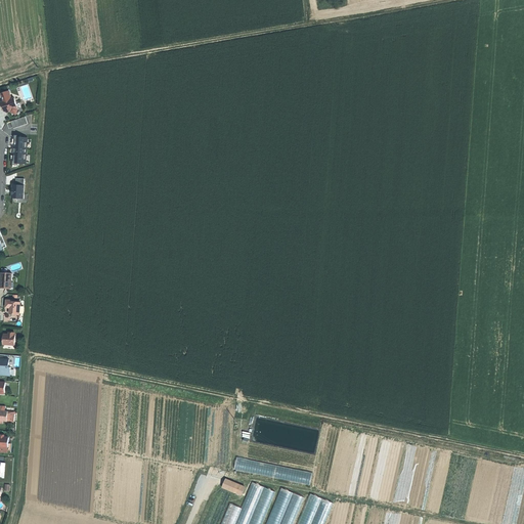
[(9,92),(2,94),(5,102),(3,102),(4,107),(3,107),(5,112),(7,114),(11,112),(18,110),(15,98),(12,99),(9,92)]
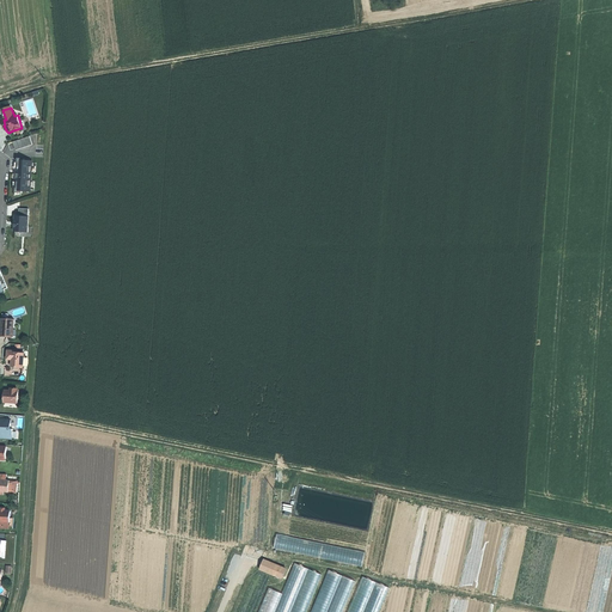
[(30,136),(13,142),(16,151),(32,145),(30,136)]
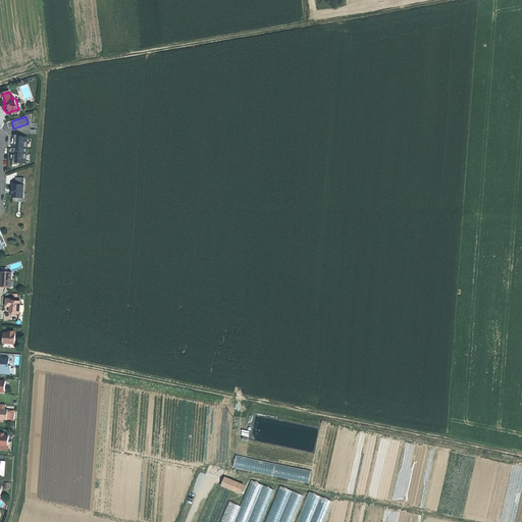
[(21,136),(15,136),(14,152),(13,164),(19,165),(19,163),(25,164),(25,159),(27,159),(28,143),(27,143),(28,138),(21,138),(21,136)]
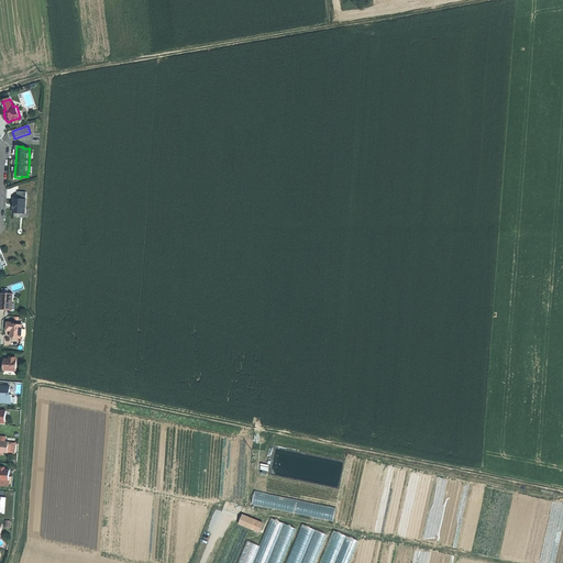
[(18,199),(14,199),(14,206),(14,208),(13,208),(13,213),(25,213),(28,192),(19,191),(18,199)]
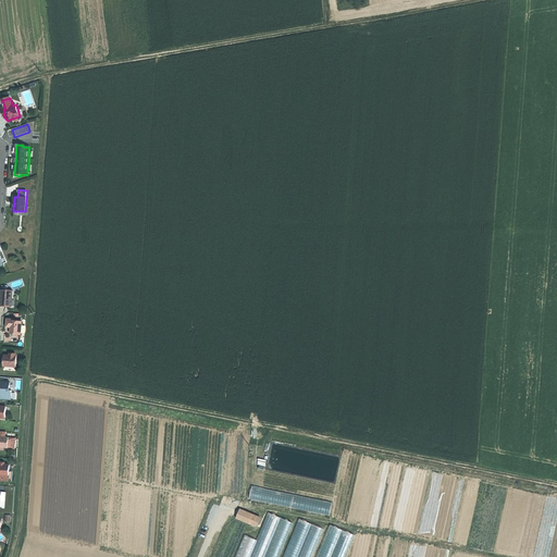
[(11,293),(2,292),(1,307),(4,307),(8,307),(9,300),(11,300),(11,293)]
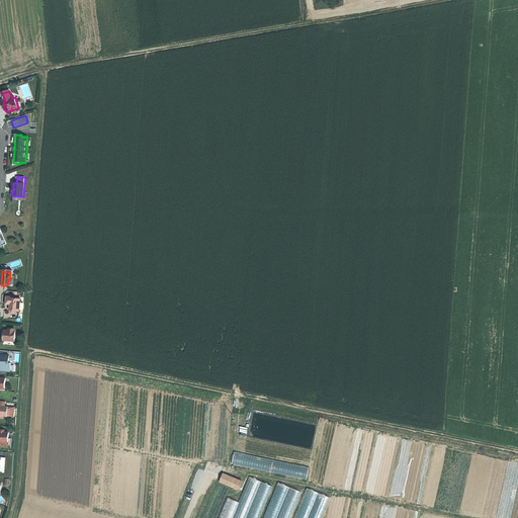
[(10,296),(7,296),(6,304),(10,304),(10,306),(12,306),(11,309),(20,310),(20,298),(11,297),(10,296)]
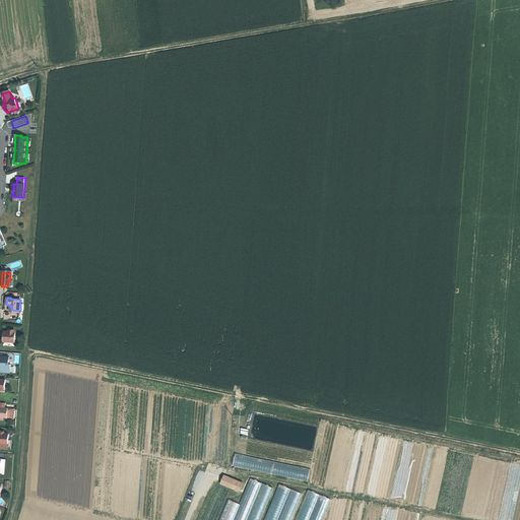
[(9,332),(5,331),(4,336),(4,341),(15,342),(16,332),(15,332),(15,331),(9,330),(9,332)]
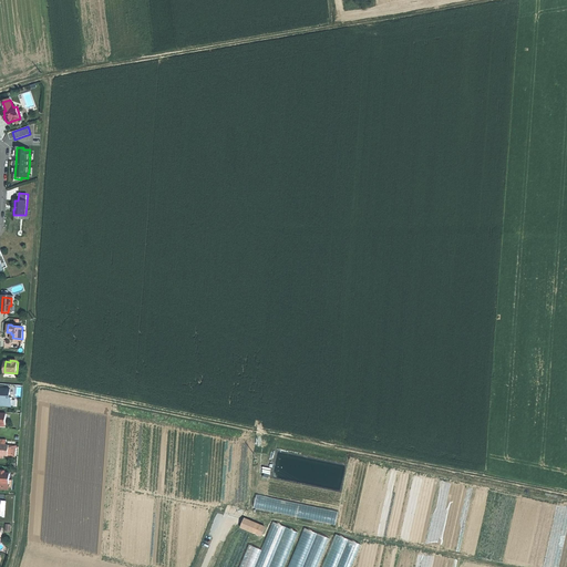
[(11,389),(0,388),(0,397),(0,400),(0,401),(0,404),(12,405),(12,397),(10,397),(11,389)]
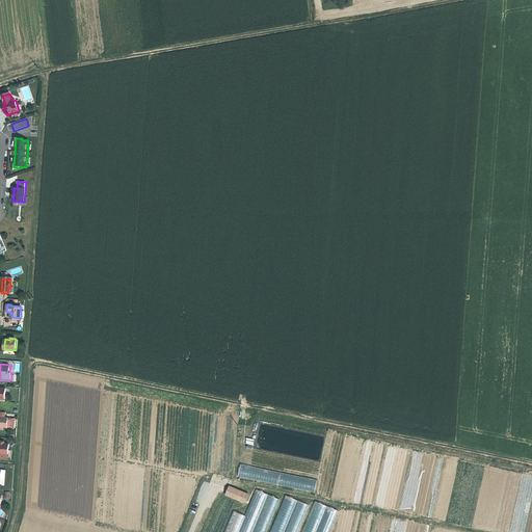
[(0,443),(0,454),(8,455),(8,445),(4,445),(4,443),(0,442),(0,443)]
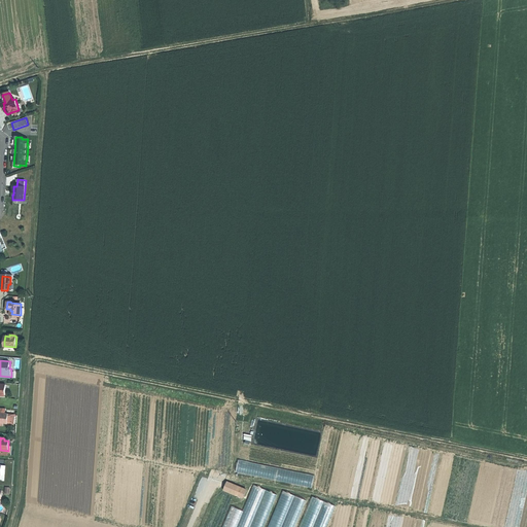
[(227,481),(223,491),(243,498),(247,489),(227,481)]
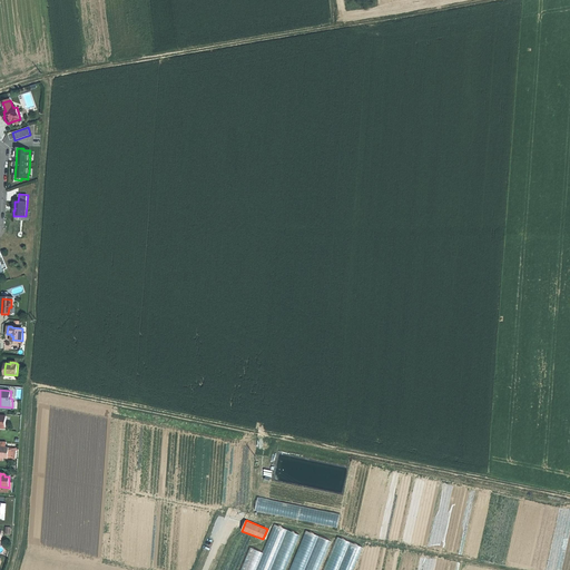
[(269,569),(287,530),(274,524),(255,569),(269,569)]
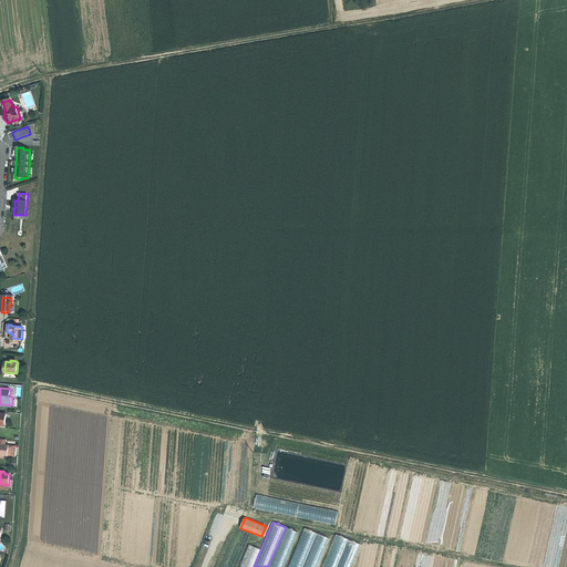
[(284,566),(298,532),(286,527),(268,566),(284,566)]
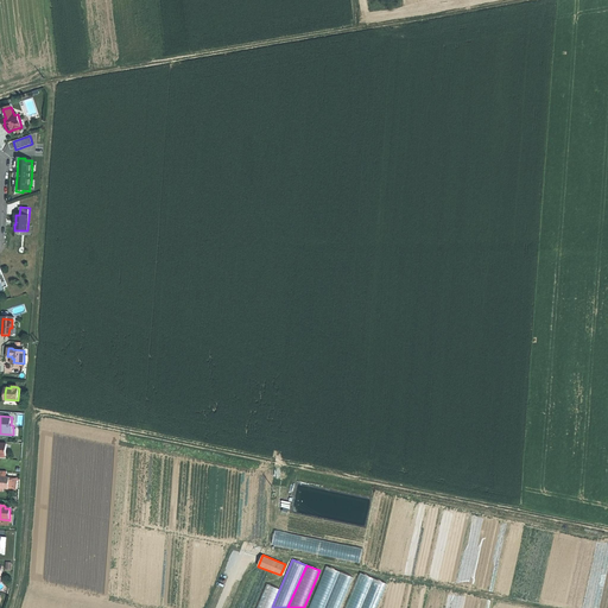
[(324,607),(340,571),(327,565),(309,607),(324,607)]
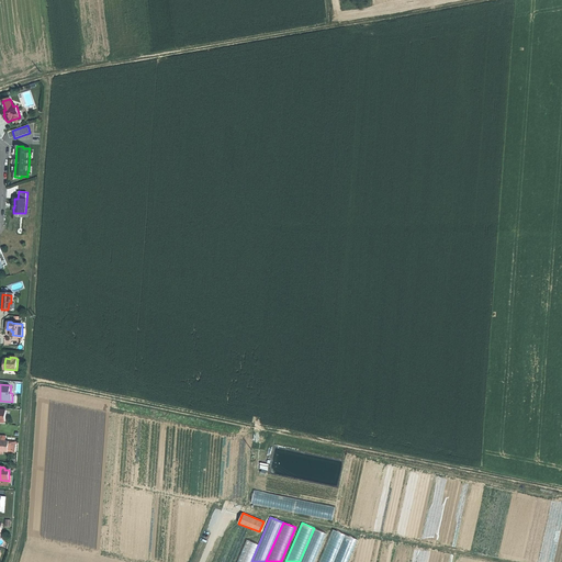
[(314,561),(327,534),(314,528),(300,561),(314,561)]
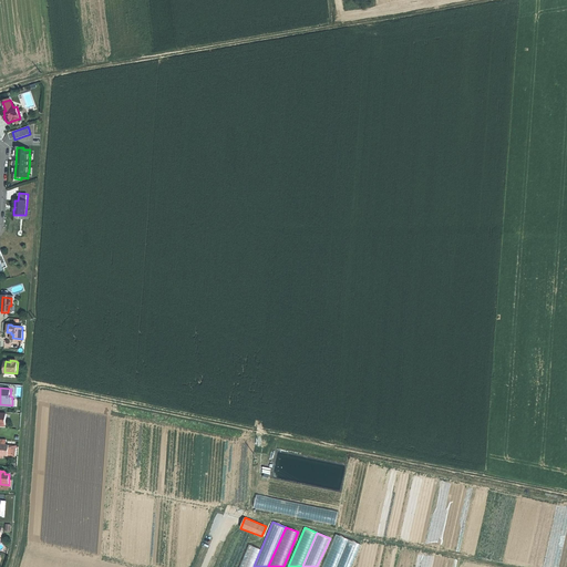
[(337,566),(349,539),(337,534),(322,566),(337,566)]
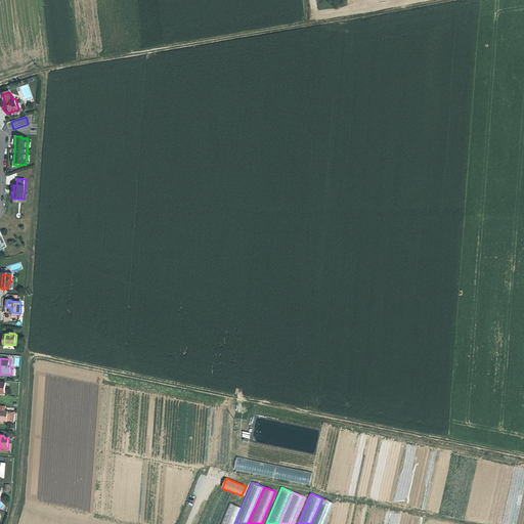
[(325,523),(335,504),(322,498),(311,523),(325,523)]
